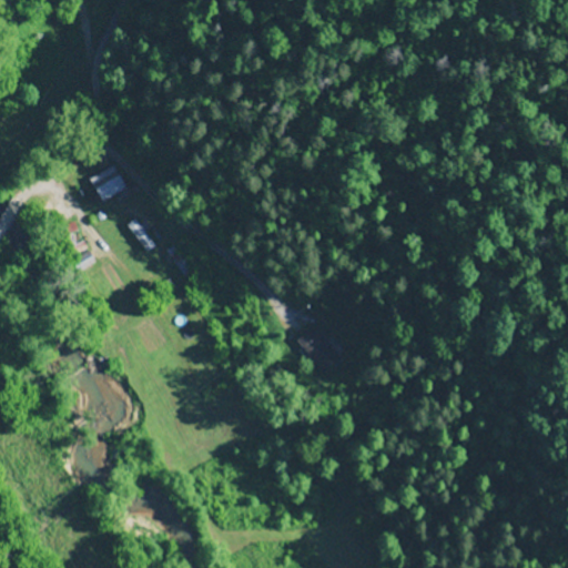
[(125,189),(112,166),(89,181),(102,203),(125,189)]
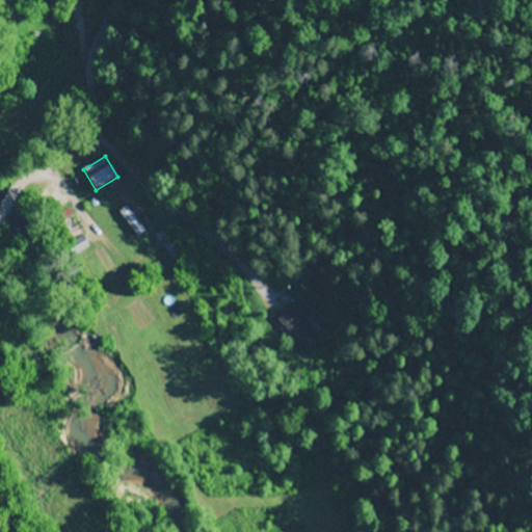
[(118,212),(137,238),(144,233),(126,207),(118,212)]
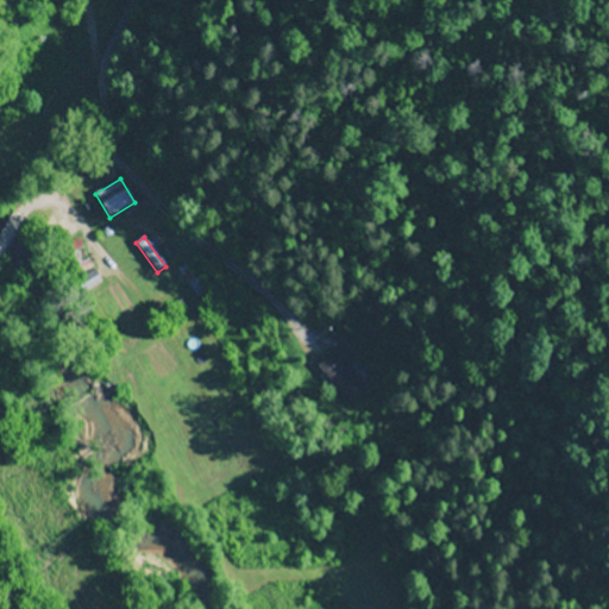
[(205,292),(184,267),(177,271),(198,296),(205,292)]
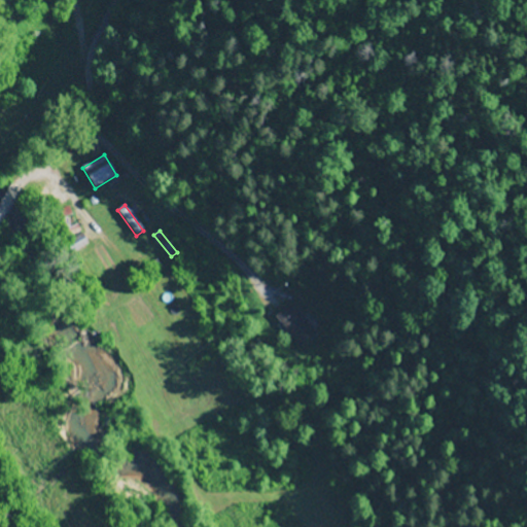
[(147,268),(154,277),(164,270),(156,260),(147,268)]
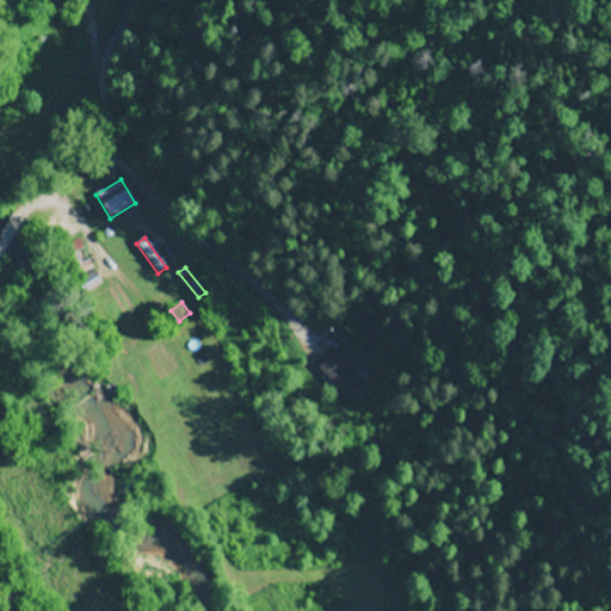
[(346,405),(366,388),(338,352),(316,369),(346,405)]
